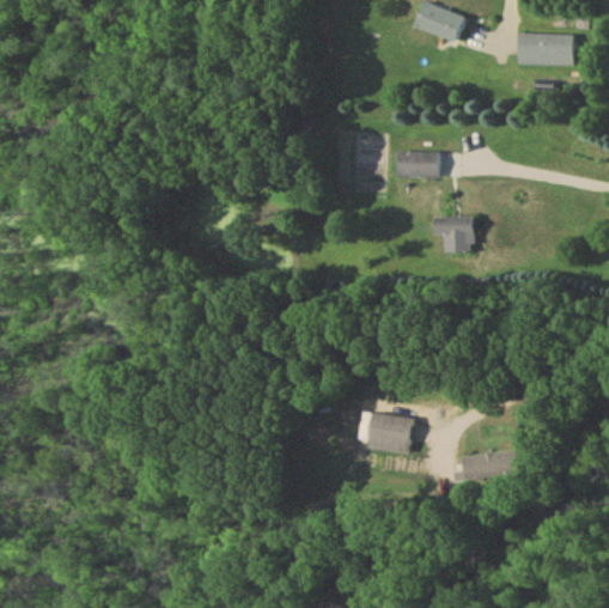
[(454,42),(466,17),(425,0),(414,25),(454,42)]
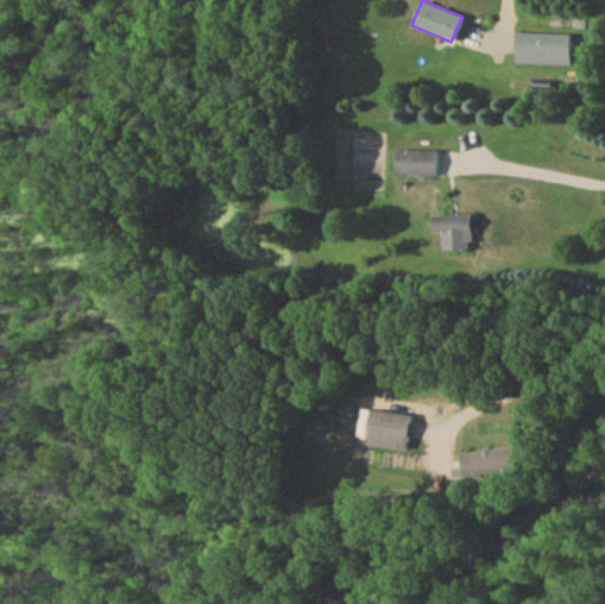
[(568,33),(512,33),(512,64),(568,64),(568,33)]
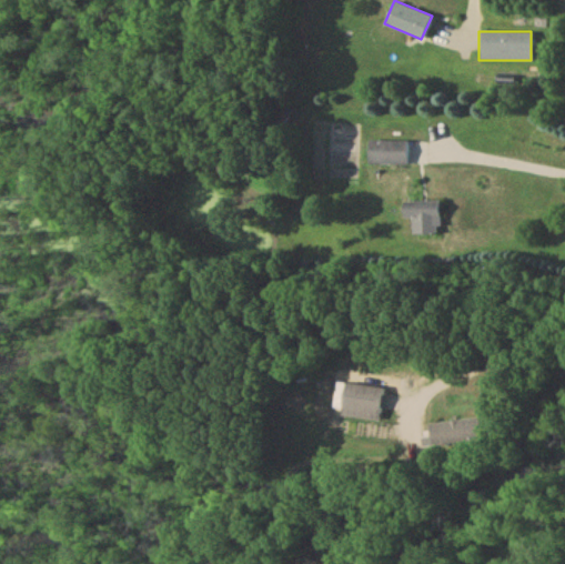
[(406,163),(406,140),(367,140),(367,163),(406,163)]
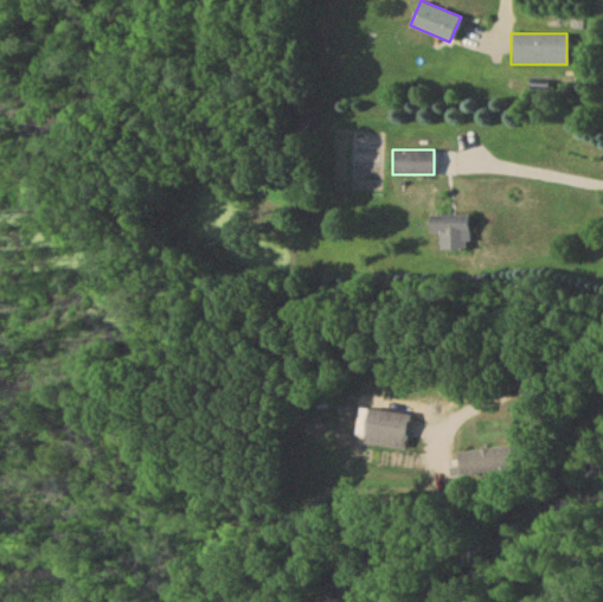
[(441,250),(469,250),(469,215),(429,215),(429,232),(441,232),(441,250)]
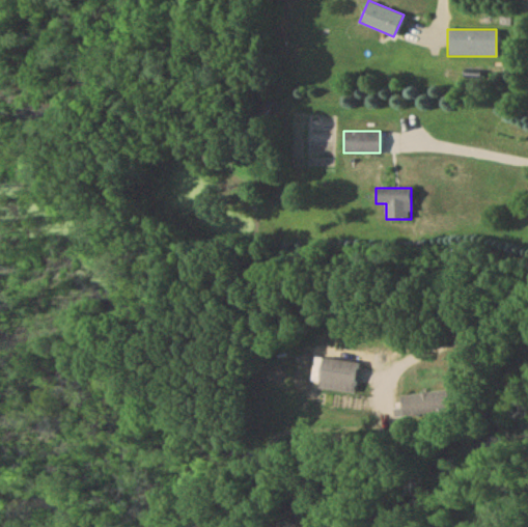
[(400,395),(404,417),(452,412),(449,389),(400,395)]
